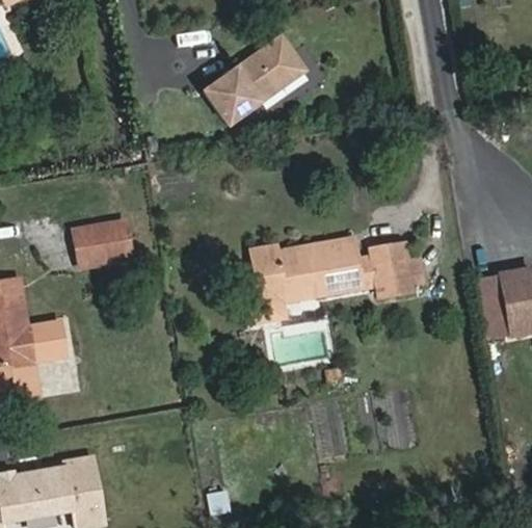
[(227,123),(304,68),(280,33),(203,88),(227,123)]
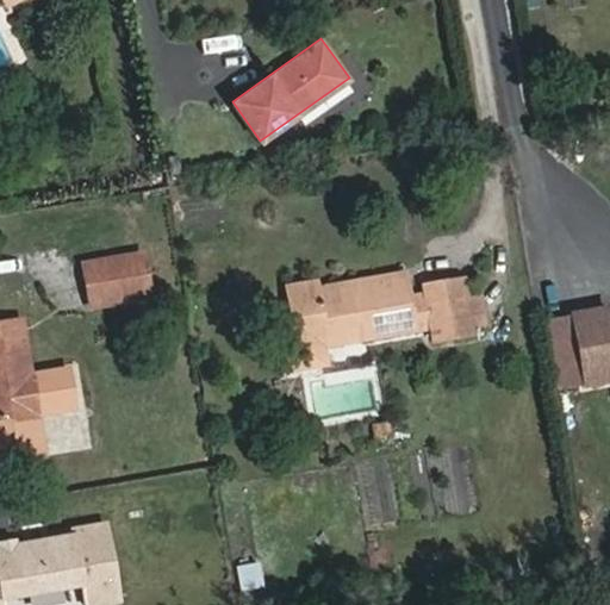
[(224,193),(176,193),(176,214),(224,214),(224,193)]
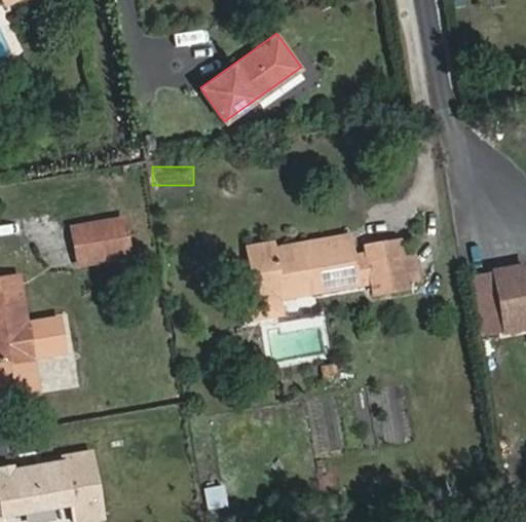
[(129,253),(123,216),(73,224),(79,261),(129,253)]
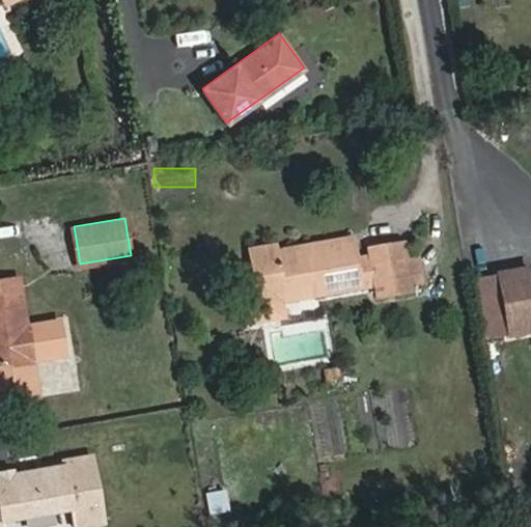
[(407,257),(403,241),(368,246),(369,252),(356,254),(352,234),(276,247),(275,243),(249,247),(255,282),(238,285),(244,322),(285,314),(282,298),(374,281),(376,293),(412,287),(411,282),(407,257)]
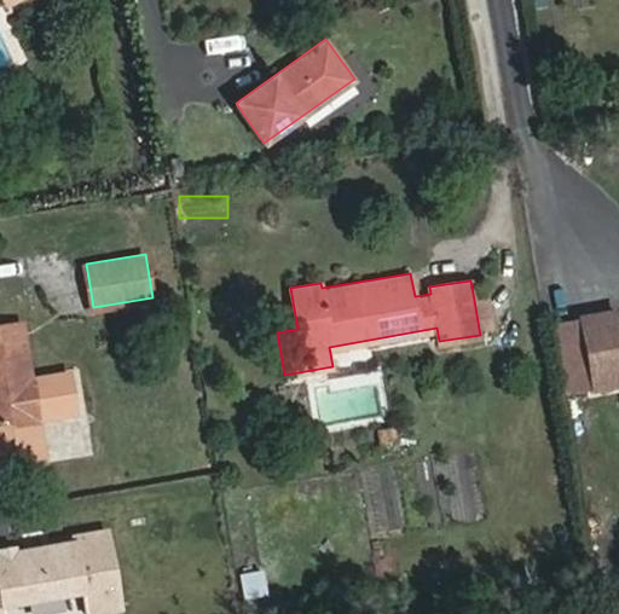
[(493,328),(487,299),(474,300),(479,329),(493,328)]
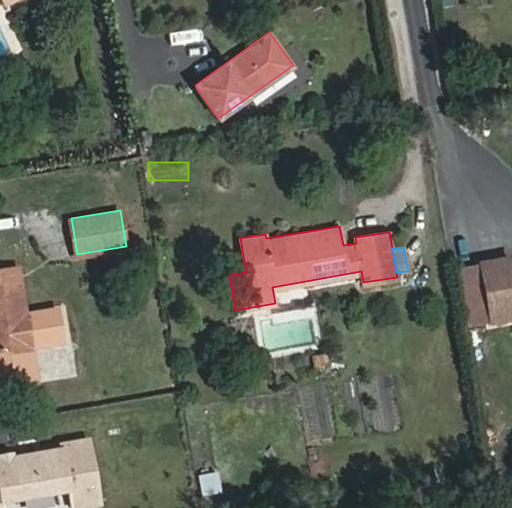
[(511,262),(510,255),(480,260),(480,263),(490,319),(490,320),(511,316),(511,262)]
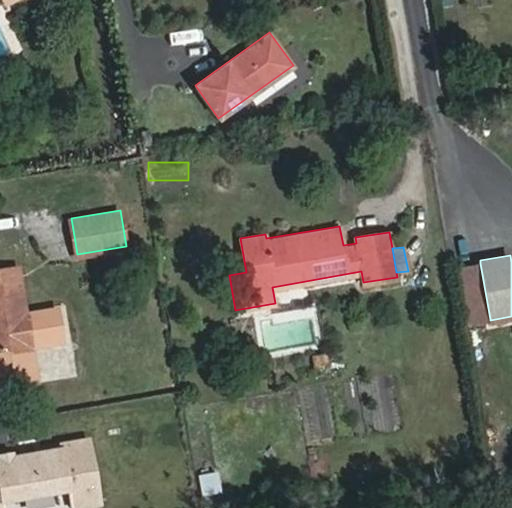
[(490,319),(480,263),(453,267),(462,323),(490,319)]
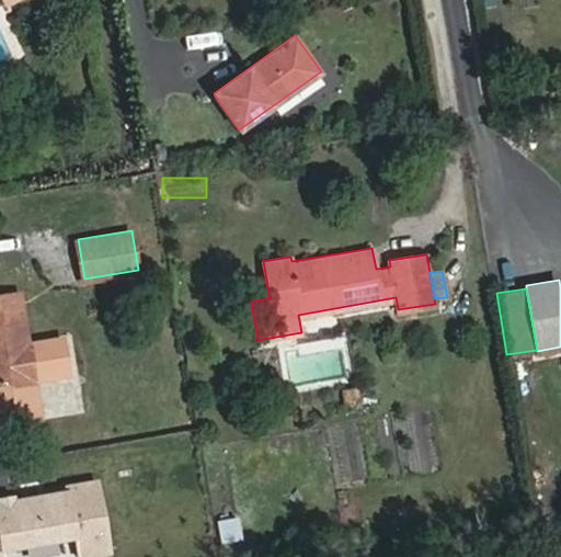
[(0,383),(33,378),(21,304),(0,307),(0,383)]
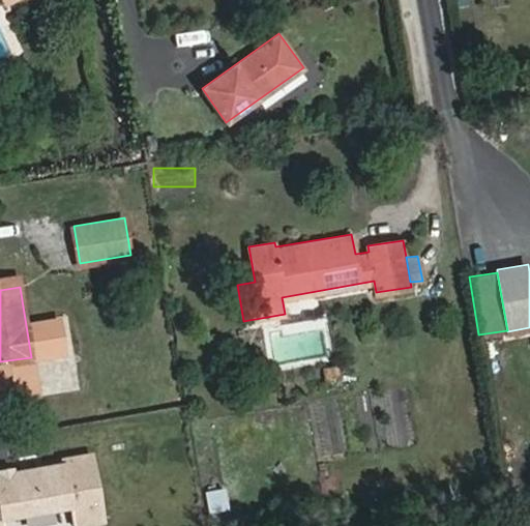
[(0,376),(34,371),(31,357),(0,361),(0,376)]
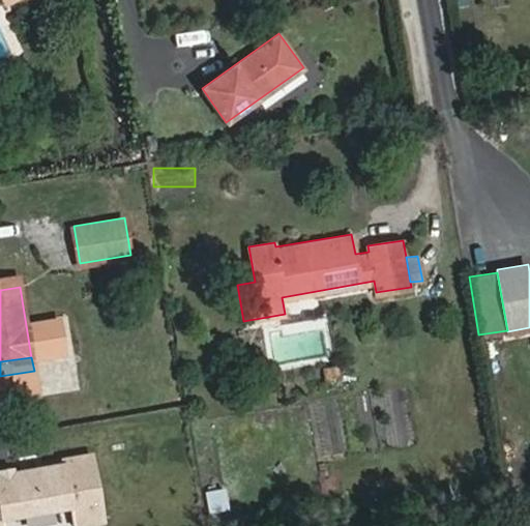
[(340,376),(337,363),(323,367),(325,378),(340,376)]
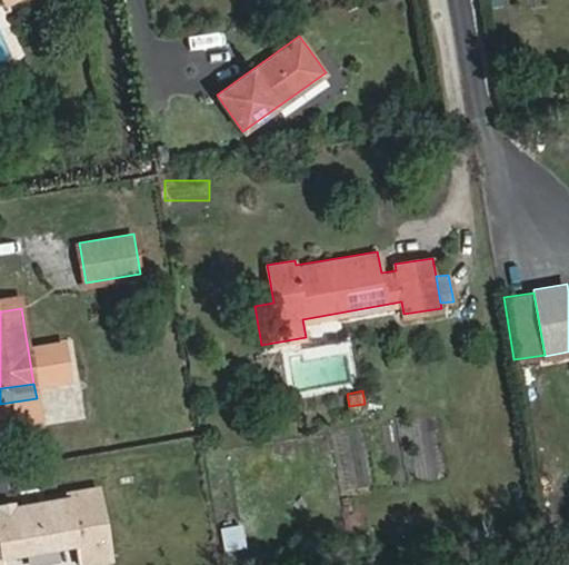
[(239,521),(217,522),(219,547),(241,546),(239,521)]
